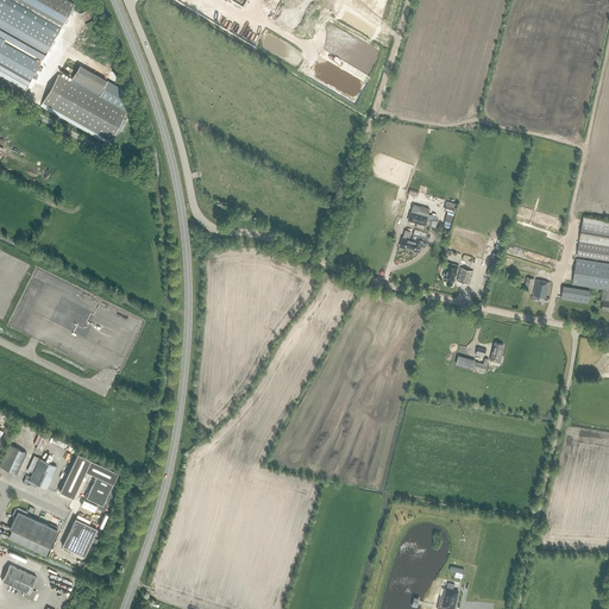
[(66,0),(0,0),(0,6),(55,39),(74,5),(66,0)]
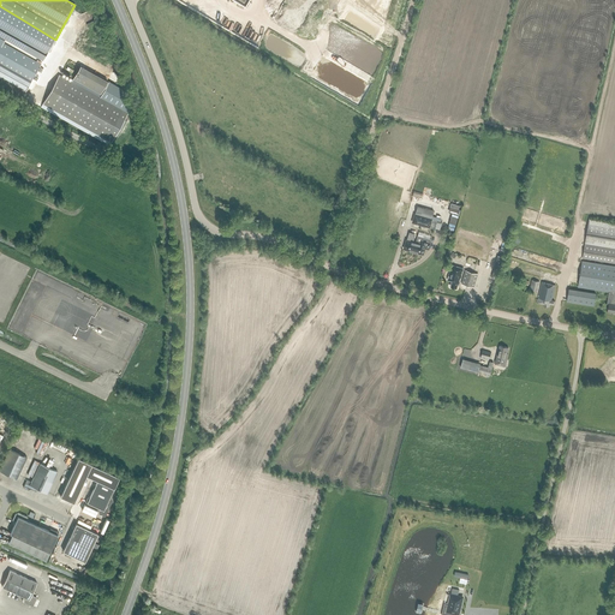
[(0,36),(43,61),(55,40),(0,6),(0,36)]
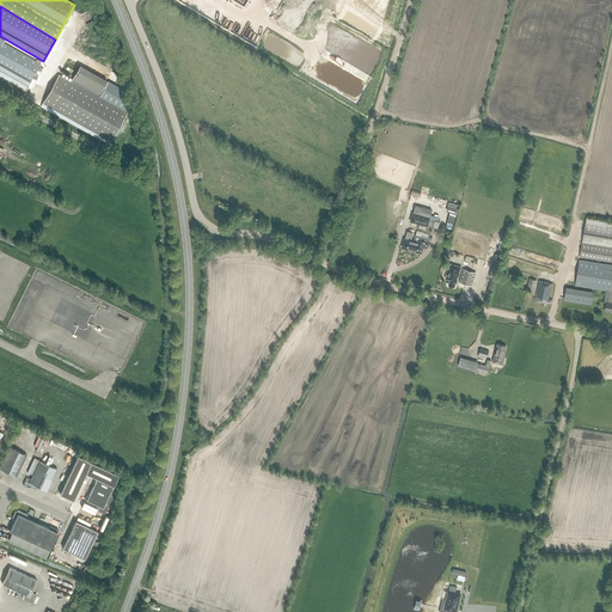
[(0,77),(25,91),(32,79),(35,74),(37,71),(40,67),(41,65),(4,43),(5,41),(0,38),(0,77)]
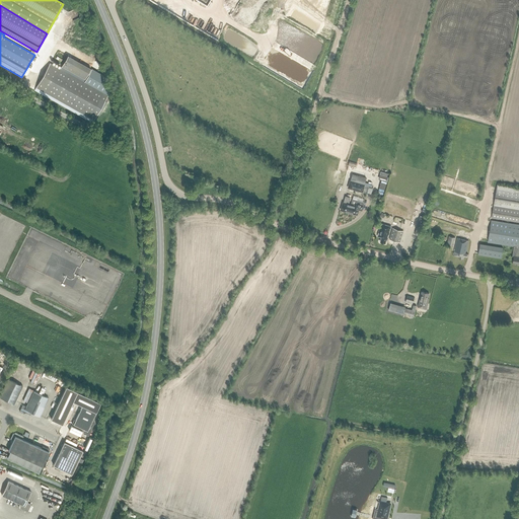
[(62,67),(67,70),(73,59),(68,56),(62,67)]
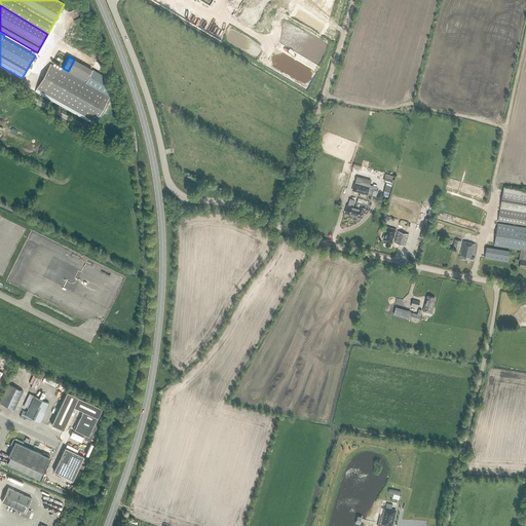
[(50,64),(35,91),(94,124),(99,116),(106,103),(111,95),(104,76),(92,70),(86,82),(62,68),(61,70),(50,64)]
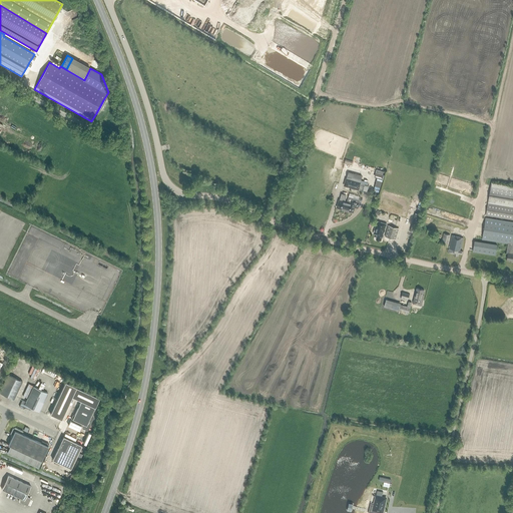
[(346,178),(344,186),(359,190),(361,183),(361,182),(360,182),(362,176),(349,172),(347,178),(346,178)]
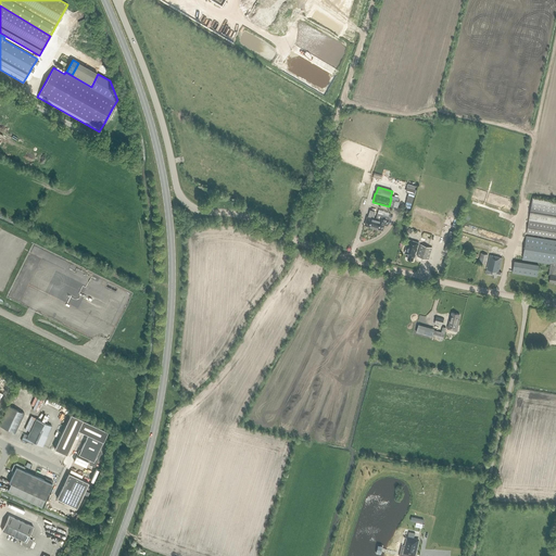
[(527,234),(555,238),(555,201),(532,198),(527,234)]
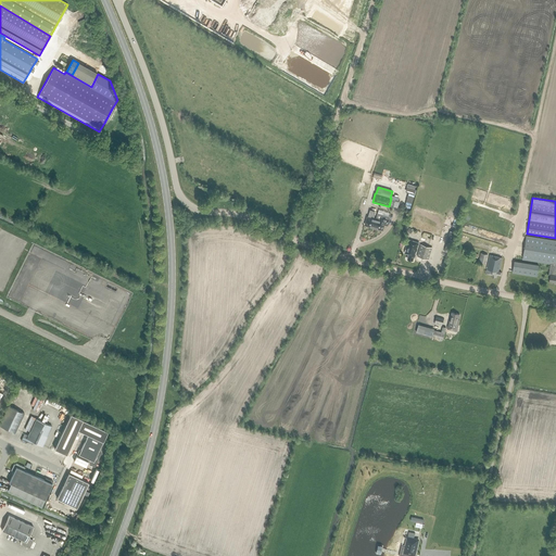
[(367,218),(365,226),(370,227),(369,228),(374,228),(376,218),(374,218),(376,212),(370,211),(369,212),(368,217),(367,217),(367,218)]
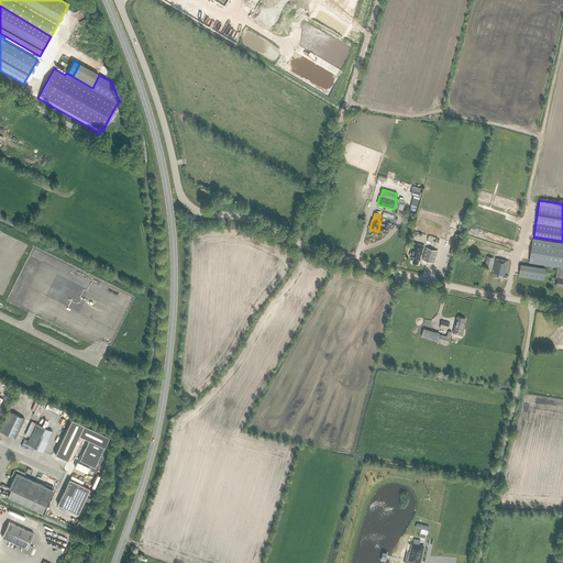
[(381,221),(378,231),(382,232),(386,233),(388,228),(393,229),(395,220),(387,218),(388,214),(383,213),(381,222),(381,221)]
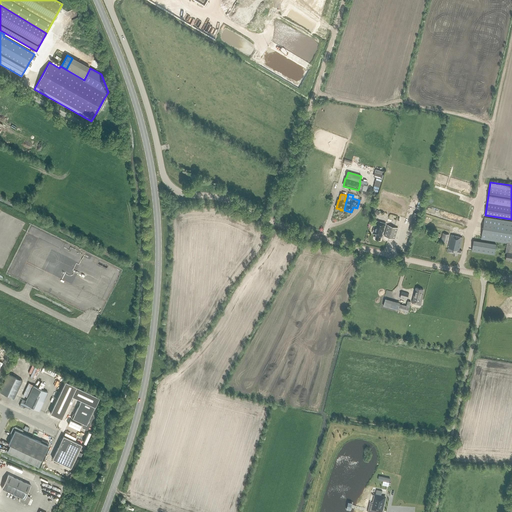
[(505,253),(507,253),(506,260),(511,260),(511,222),(484,218),(481,239),(507,243),(505,253)]
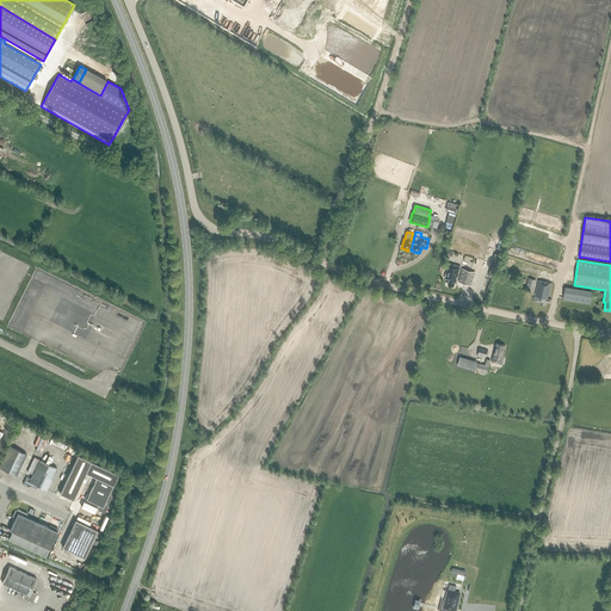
[(448,285),(455,288),(456,282),(461,266),(449,264),(444,278),(449,281),(448,285)]
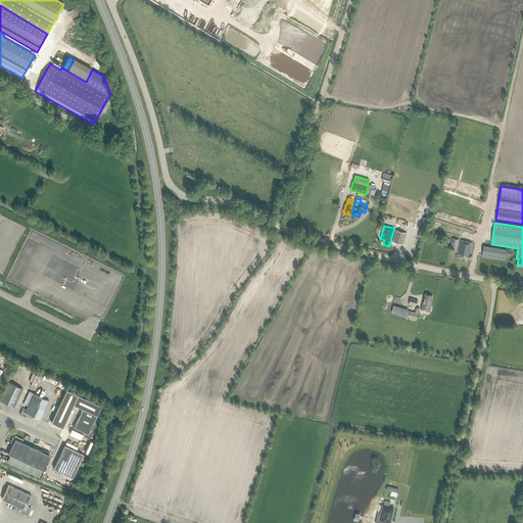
[(395,230),(392,241),(403,244),(407,233),(395,230)]
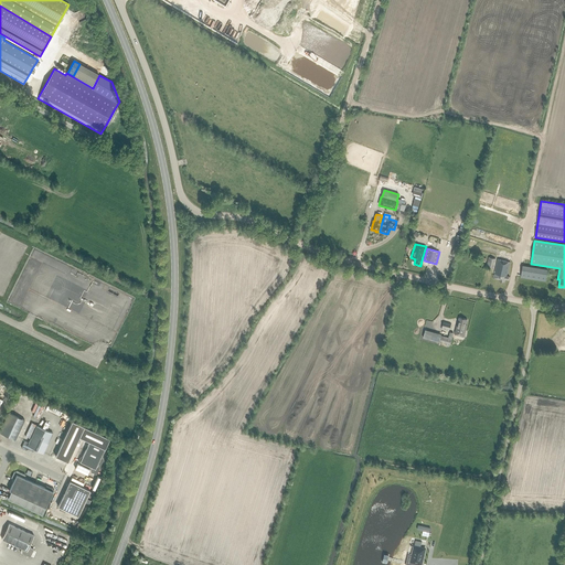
[(489,257),(486,266),(493,268),(496,258),(489,257)]
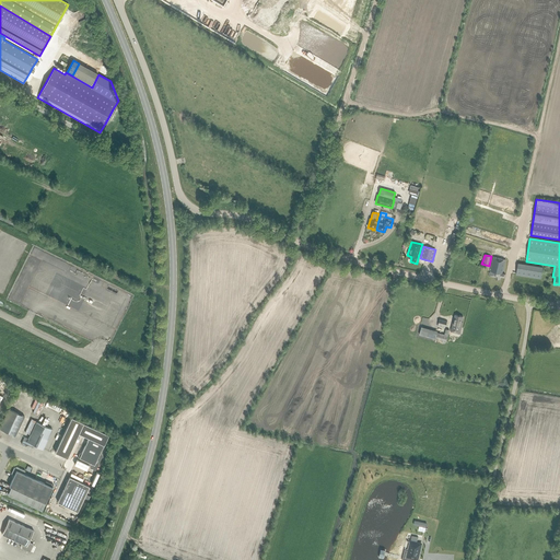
[(502,273),(505,259),(494,257),(493,257),(490,271),(489,276),(496,277),(494,278),(500,279),(500,277),(504,278),(504,275),(502,273)]
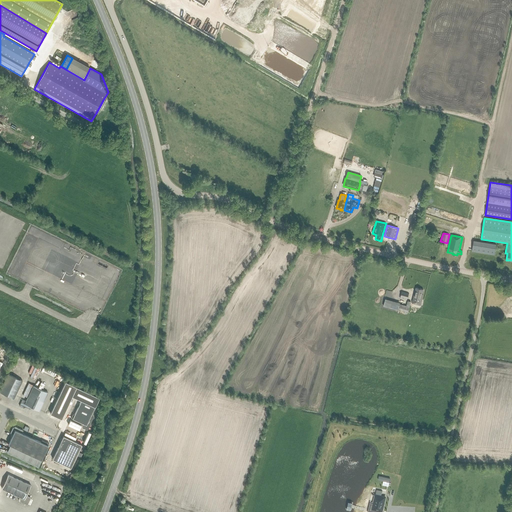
[(496,244),(473,241),(472,251),(494,255),(496,244)]
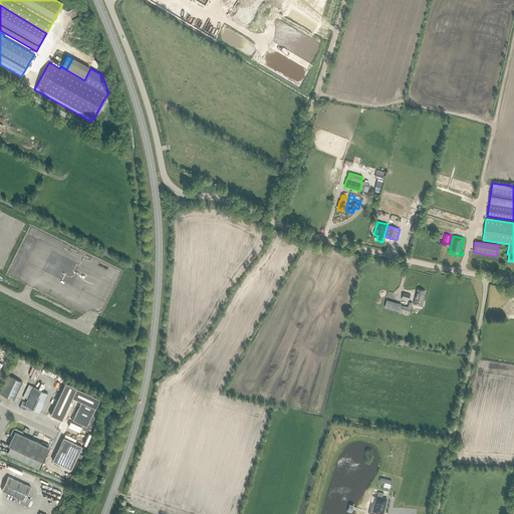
[(424,296),(426,291),(418,289),(414,304),(422,306),(425,296),(424,296)]
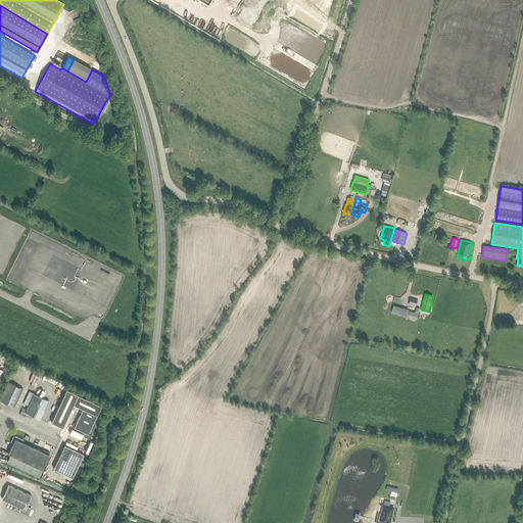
[(418,299),(411,297),(409,304),(416,306),(418,299)]
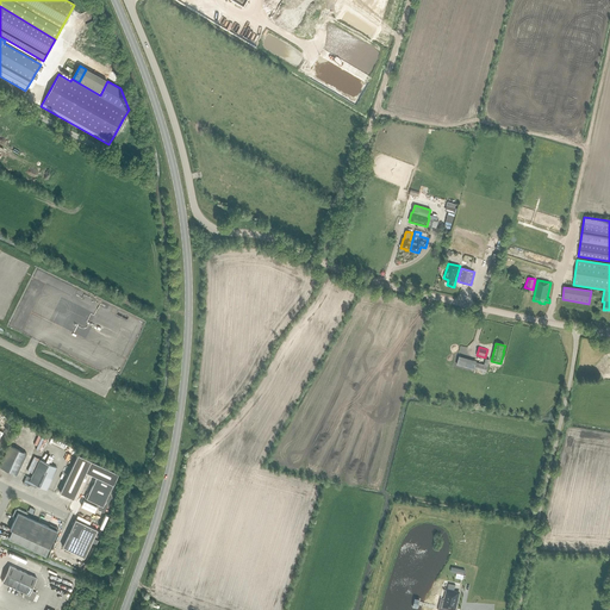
[(459,356),(456,365),(486,373),(490,360),(485,359),(484,365),(477,362),(477,361),(459,356)]
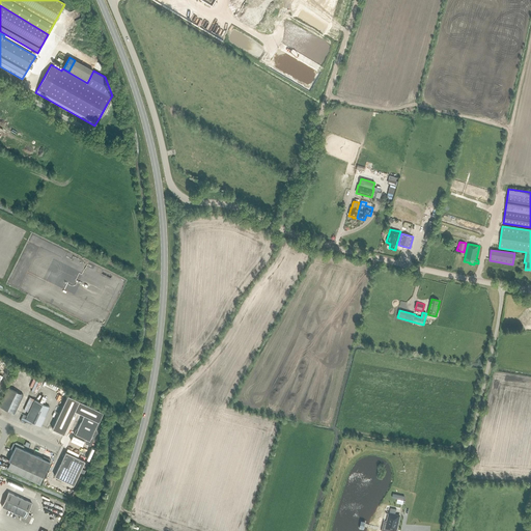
[(8,388),(0,404),(0,407),(15,414),(23,395),(8,388)]
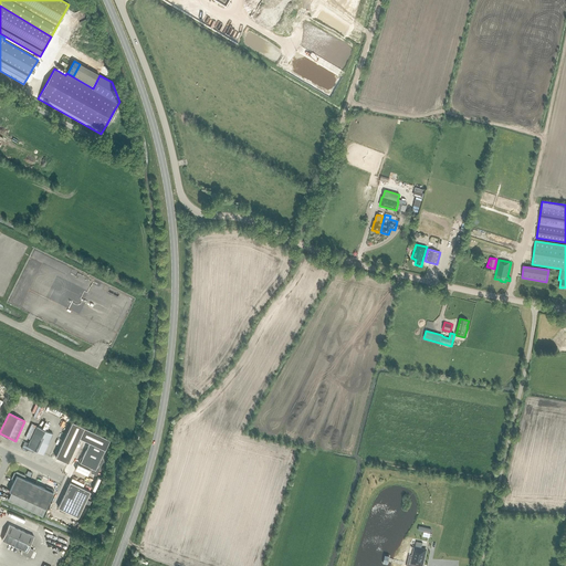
[(103,459),(102,458),(109,439),(72,421),(55,457),(67,463),(80,438),(90,442),(81,463),(92,468),(91,470),(92,473),(96,475),(103,462),(104,462),(103,459)]
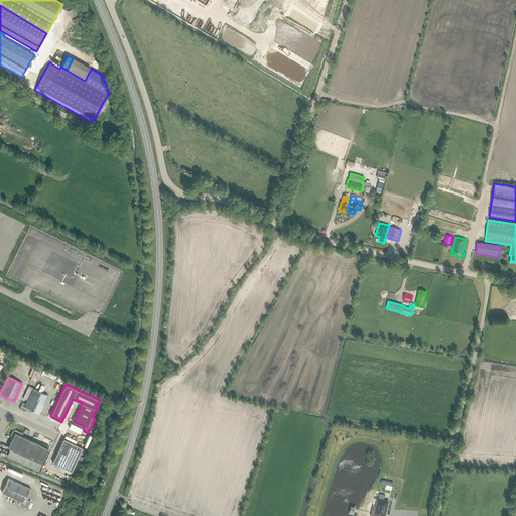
[(26,404),(23,403),(20,409),(24,411),(26,410),(30,412),(31,410),(39,414),(48,396),(33,389),(26,404)]
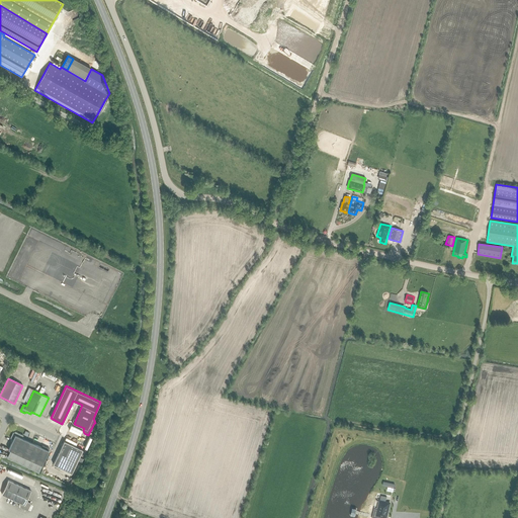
[(23,436),(15,432),(13,433),(11,438),(13,439),(8,449),(10,450),(7,457),(38,472),(41,465),(49,451),(22,438),(23,436)]
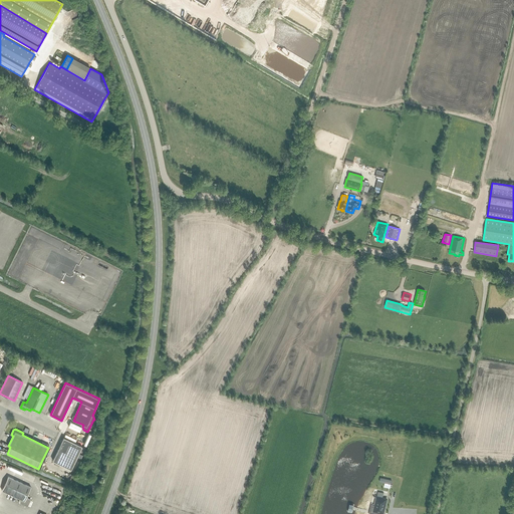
[(53,461),(71,470),(82,447),(63,438),(62,441),(61,440),(60,442),(61,443),(53,461)]
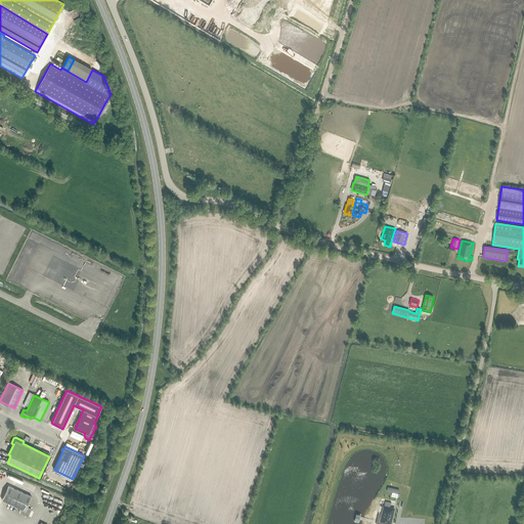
[(32,496),(8,486),(2,500),(20,509),(19,512),(28,517),(32,510),(27,508),(32,496)]
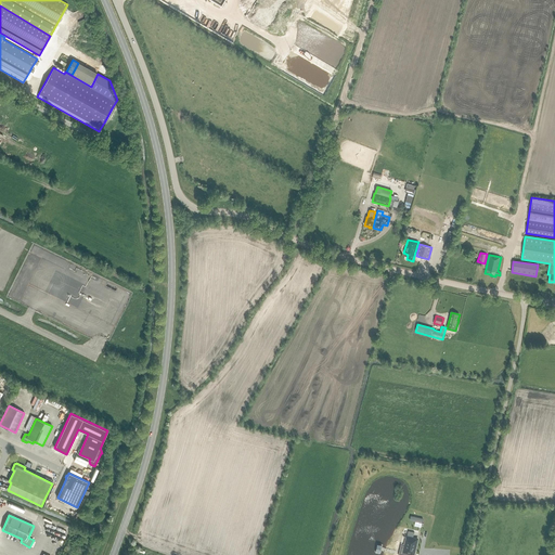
[(414,554),(418,538),(407,536),(402,553),(413,554),(414,554)]
